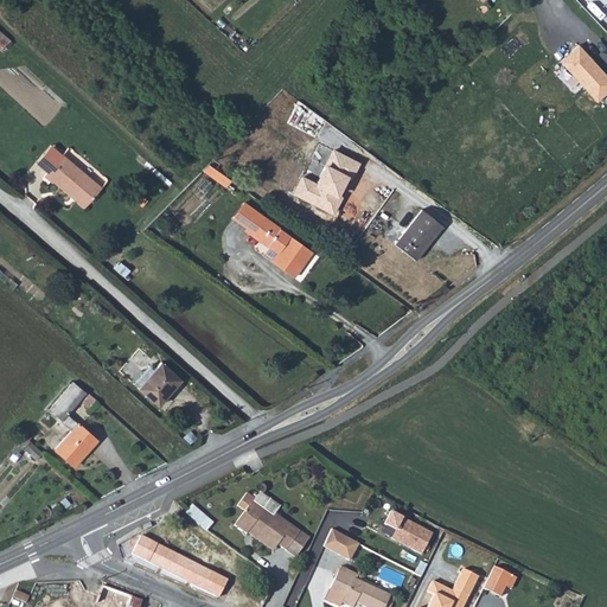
[(606,76),(579,45),(561,63),(598,102),(606,93),(606,76)]
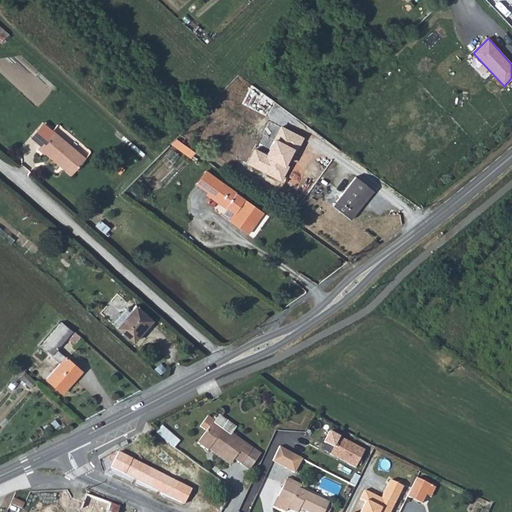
[(46,126),(30,143),(36,149),(37,148),(63,171),(78,155),(46,126)]
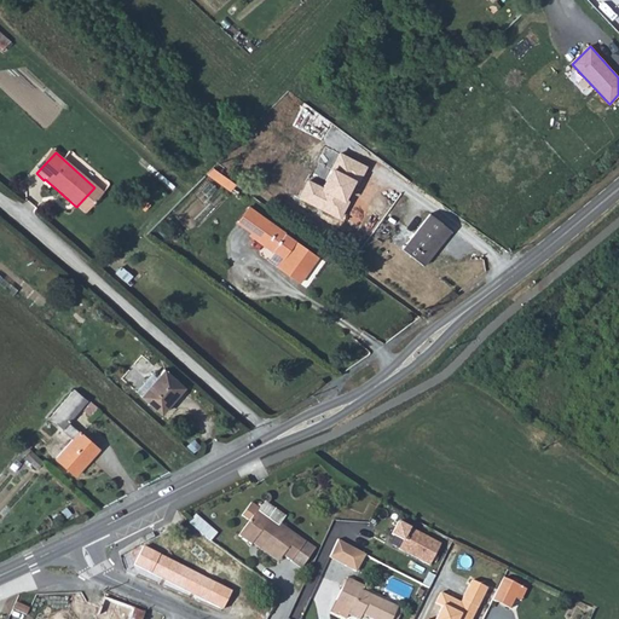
[(215,168),(209,175),(231,194),(237,185),(215,168)]
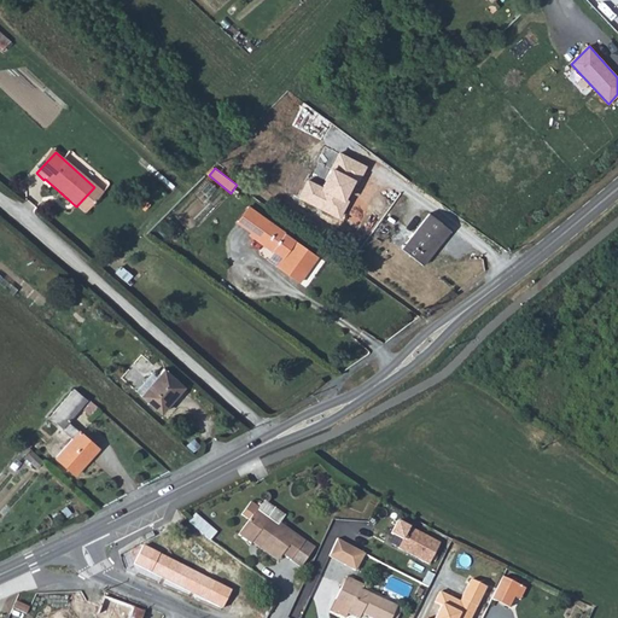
[(453,231),(431,214),(403,248),(423,264),(453,231)]
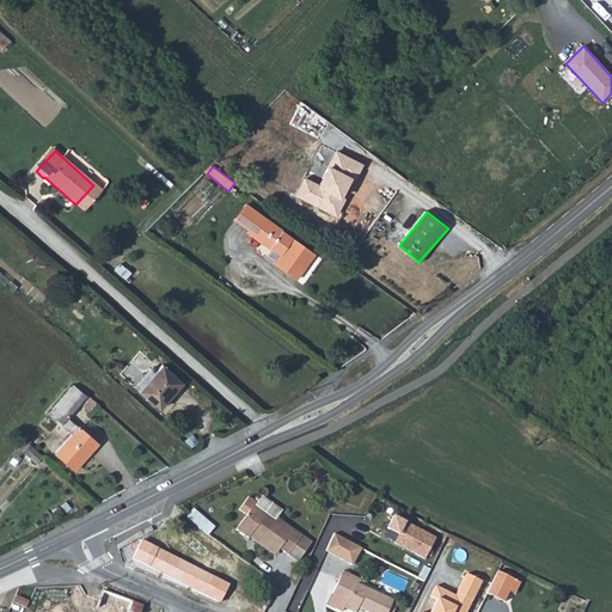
[(283,232),(262,215),(249,231),(269,249),(283,232)]
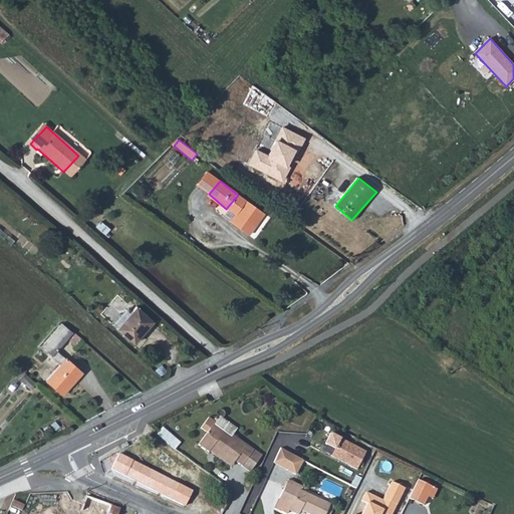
[(238,195),(226,209),(234,216),(245,203),(238,195)]
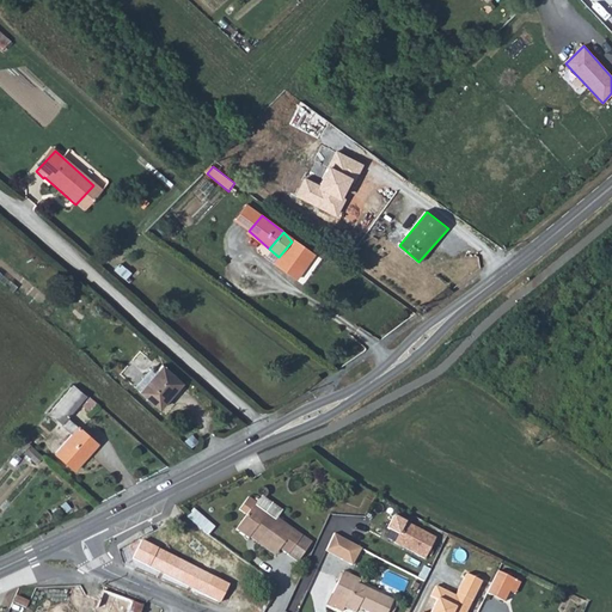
[(313,258),(292,242),(279,257),(273,264),(293,282),(313,258)]
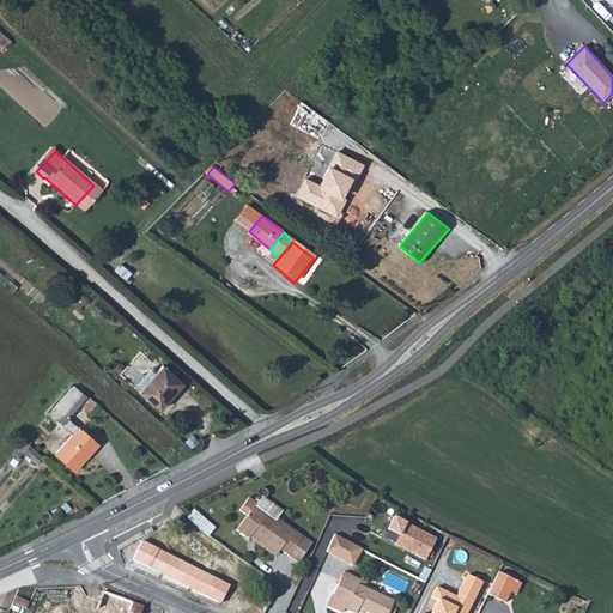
[(177,389),(159,370),(151,377),(147,372),(129,389),(150,411),(161,401),(163,404),(177,389)]
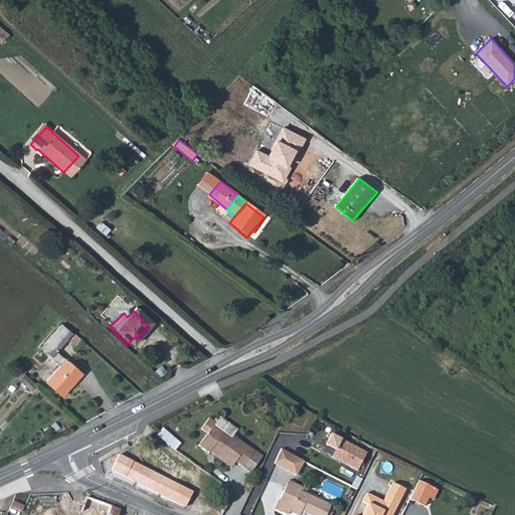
[(65,331),(54,321),(33,344),(45,354),(65,331)]
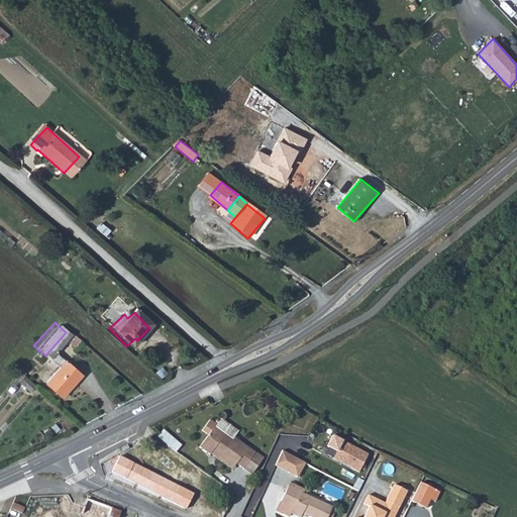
[(56,393),(77,373),(59,356),(39,379),(56,393)]
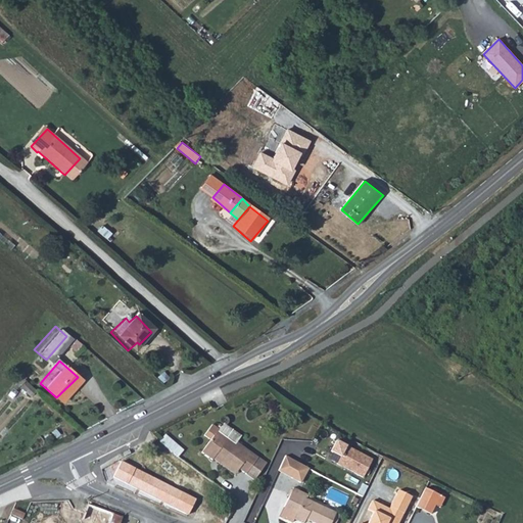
[(209,459),(210,459),(215,454),(221,458),(219,460),(236,472),(237,469),(244,474),(256,459),(248,453),(246,456),(232,445),(235,442),(240,434),(222,421),(217,429),(210,424),(203,433),(209,438),(200,452),(209,459)]
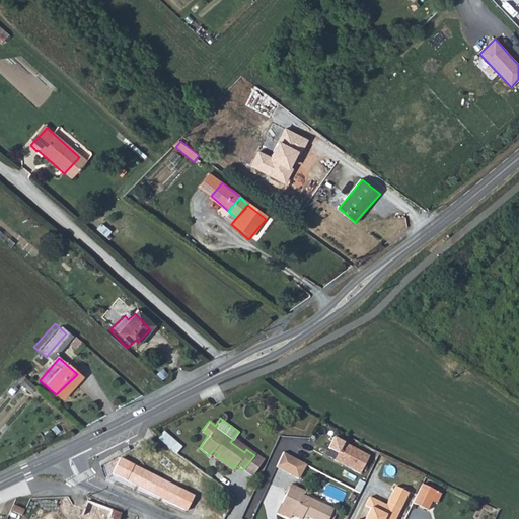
[(176,453),(183,446),(165,430),(159,437),(176,453)]
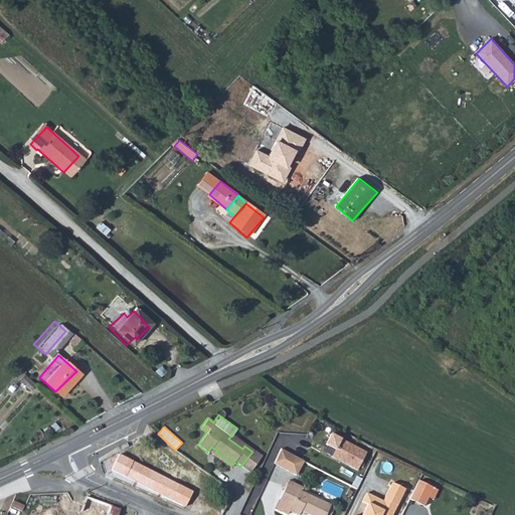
[(244,446),(231,436),(228,439),(242,449),(244,446)]
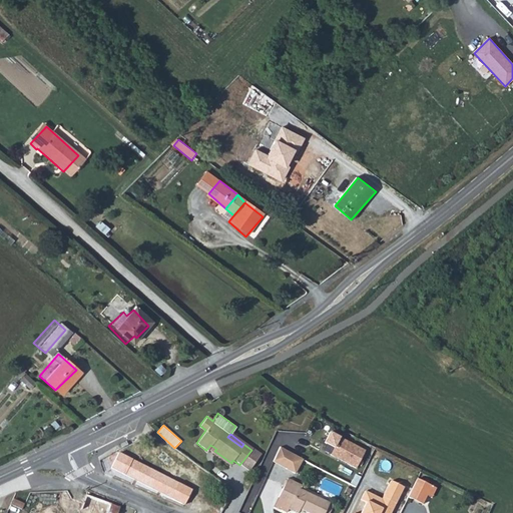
[(365,452),(335,437),(332,443),(331,446),(333,448),(334,450),(331,456),(356,469),(365,452)]
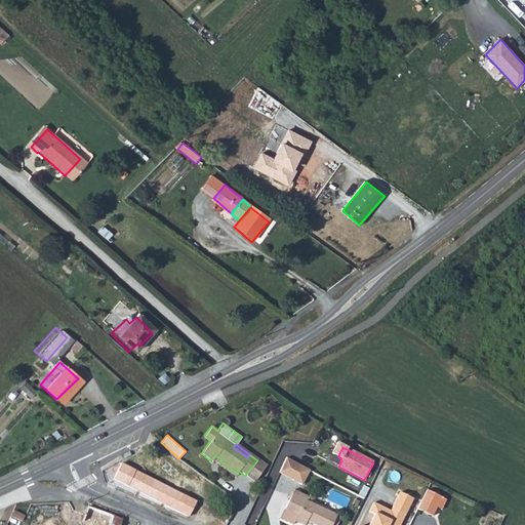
[(157,451),(150,448),(147,455),(153,458),(157,451)]
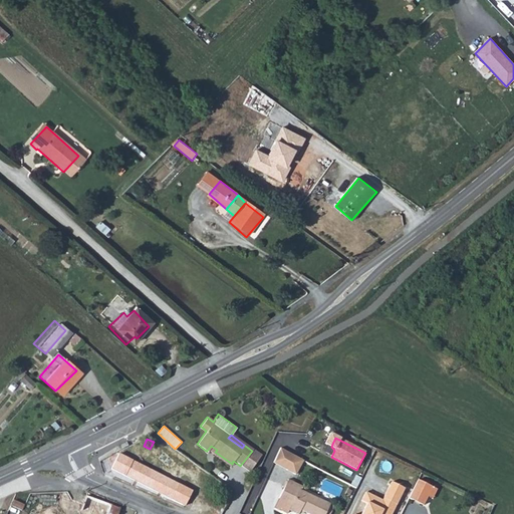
[(306,456),(284,444),(276,458),(299,470),(306,456)]
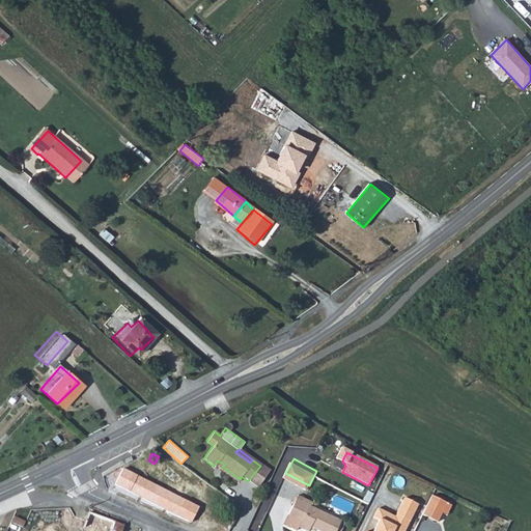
[(218,460),(214,466),(236,482),(240,479),(222,467),(224,465),(218,460)]
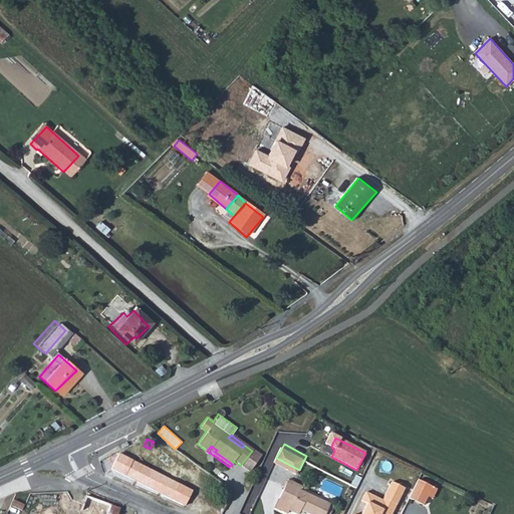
[(252,451),(240,466),(248,472),(260,457),(252,451)]
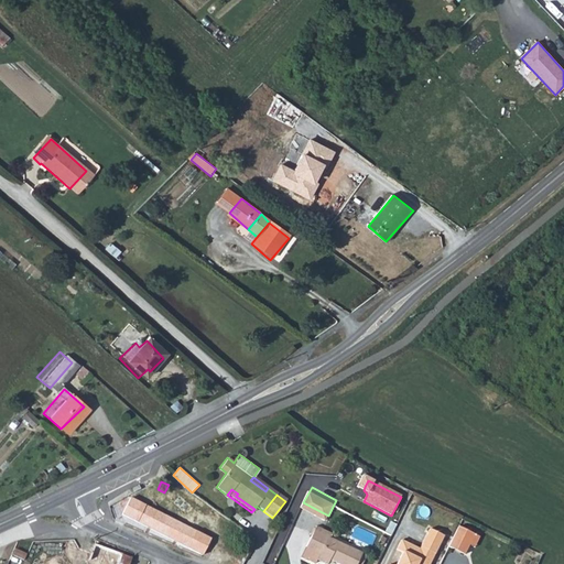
[(121,518),(144,528),(152,510),(132,502),(127,506),(121,518)]
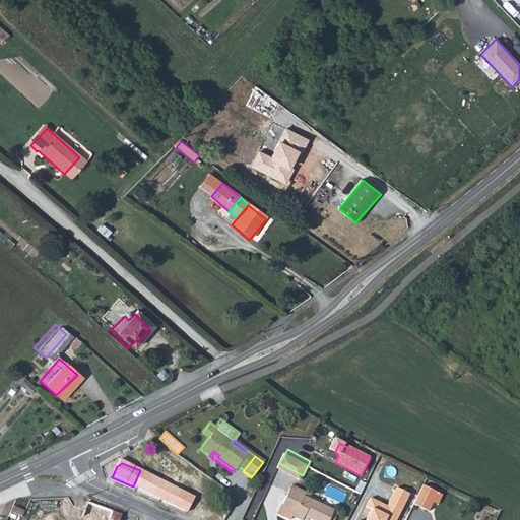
[(140,470),(133,486),(141,491),(148,474),(140,470)]
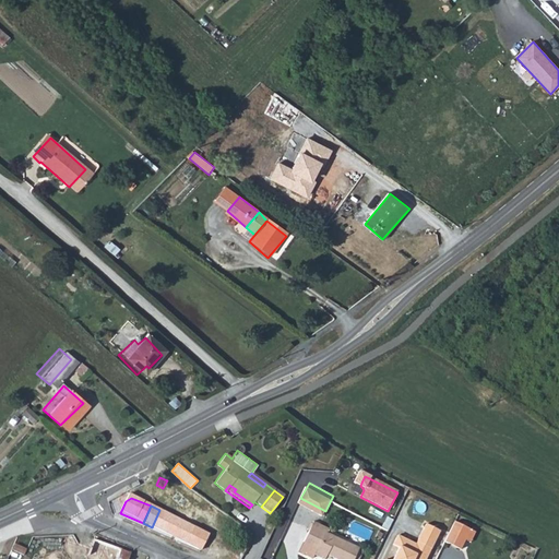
[(159,510),(152,527),(187,543),(194,525),(159,510)]
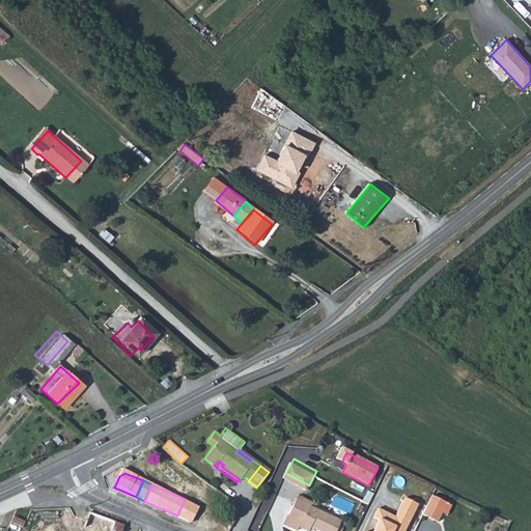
[(308,530),(311,527),(322,530),(335,530),(340,520),(310,505),(311,503),(296,496),(282,525),(294,530),(295,530),(298,527),(306,530),(308,530)]
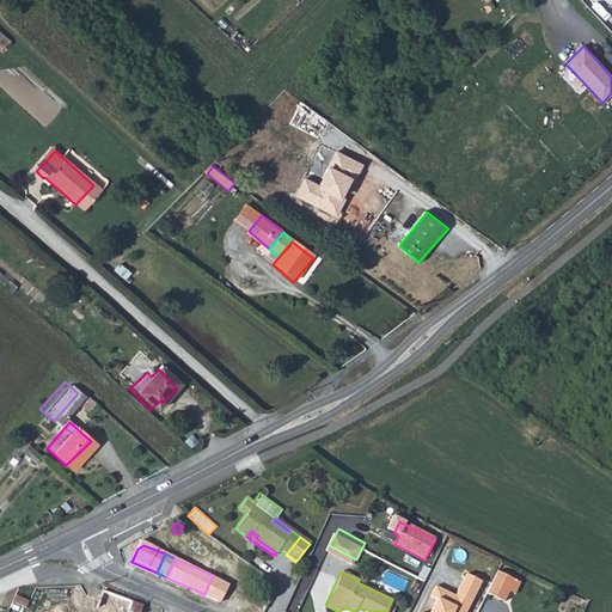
[(466,611),(465,611),(470,599),(472,600),(482,580),(466,573),(456,595),(436,586),(430,595),(438,599),(430,611),(423,611),(422,611),(466,611)]
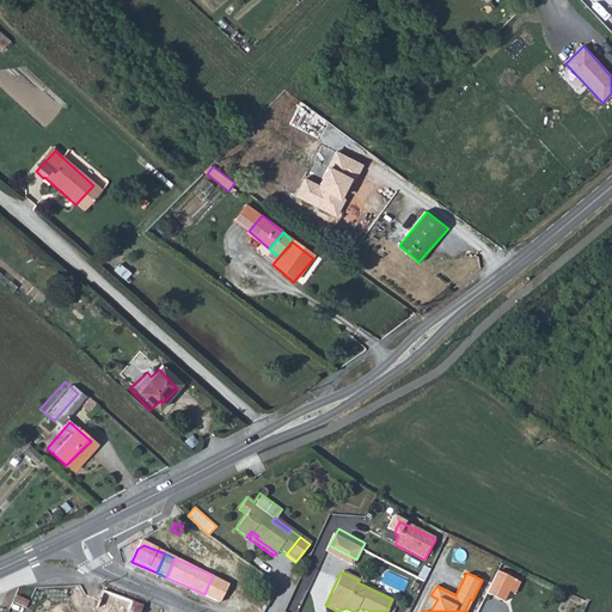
[(499,573),(488,595),(505,604),(510,592),(515,581),(499,573)]
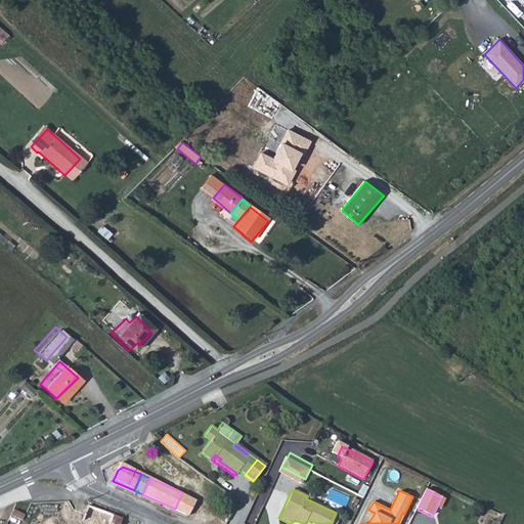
[(182,492),(175,509),(189,515),(195,498),(182,492)]
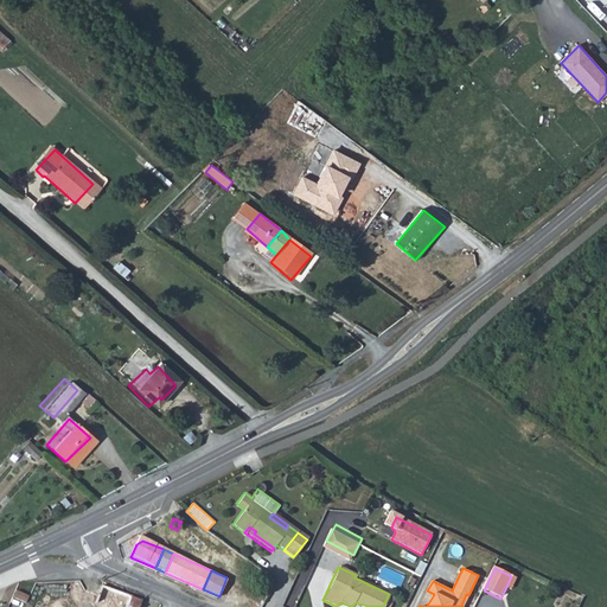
[(511,576),(506,587),(512,589),(517,579),(511,576)]
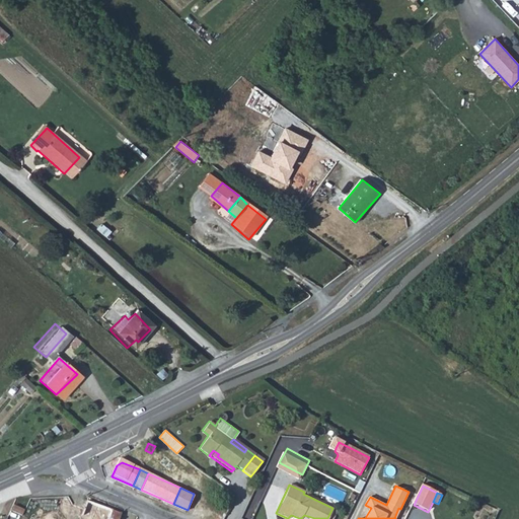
[(108,518),(113,511),(86,501),(81,516),(89,518),(108,518)]
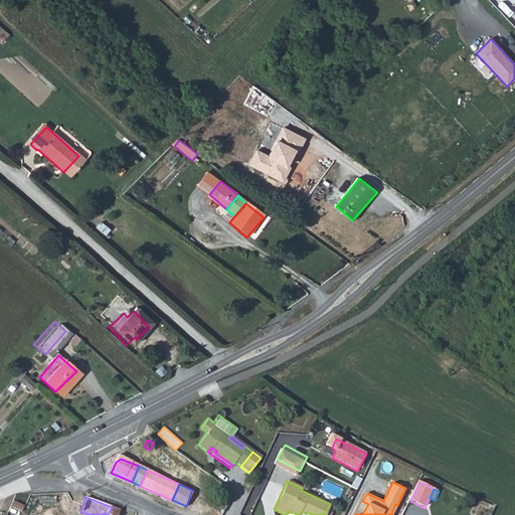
[(21,512),(23,507),(14,503),(12,508),(21,512)]
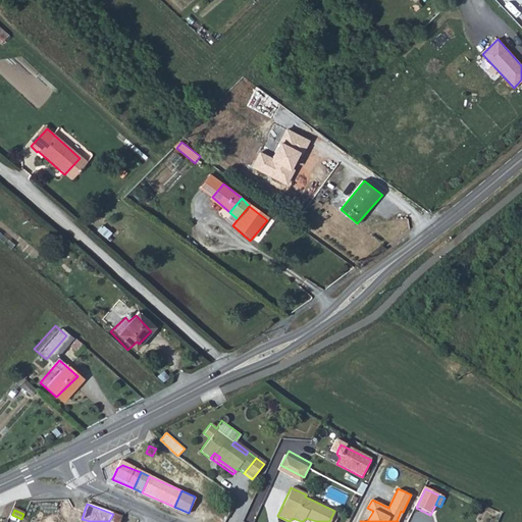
[(334,511),(329,521),(334,521),(338,513),(334,511)]
